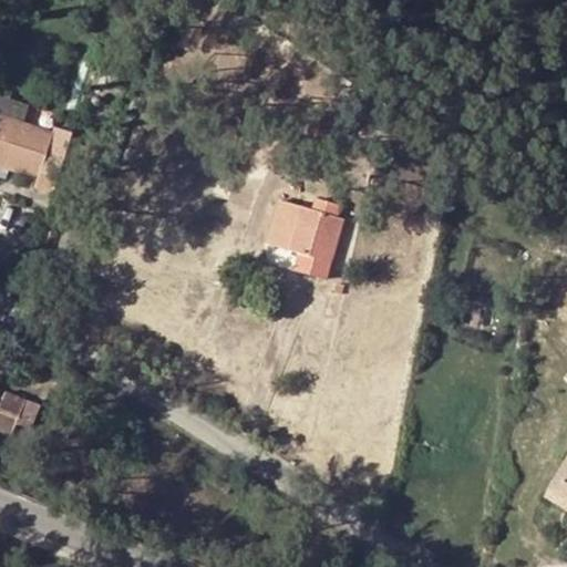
[(53,132),(0,115),(0,164),(9,167),(38,177),(34,186),(53,193),(64,160),(47,154),(53,132)]
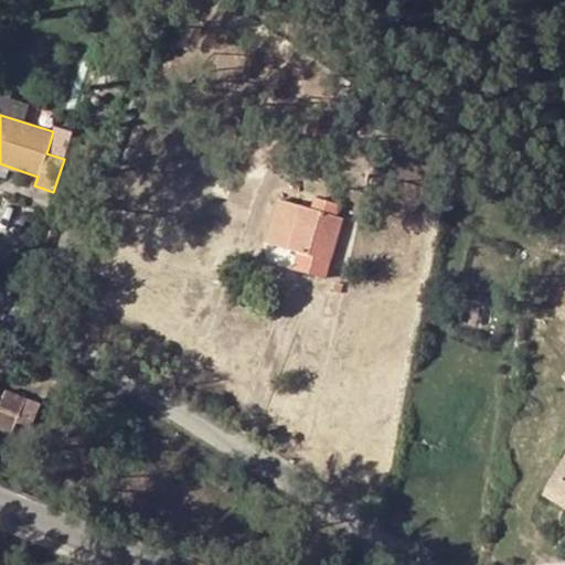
[(311,209),(299,205),(286,247),(298,251),(295,263),(319,269),(327,272),(342,217),(334,215),(338,204),(313,198),(311,209)]
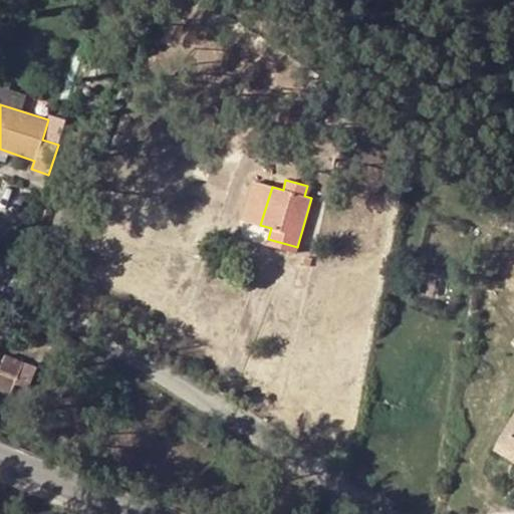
[(252,182),(241,219),(260,225),(272,187),(252,182)]
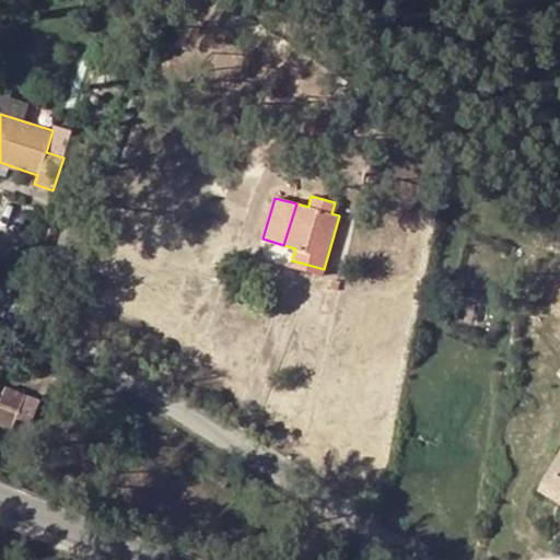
[(329,290),(337,291),(339,282),(331,280),(329,290)]
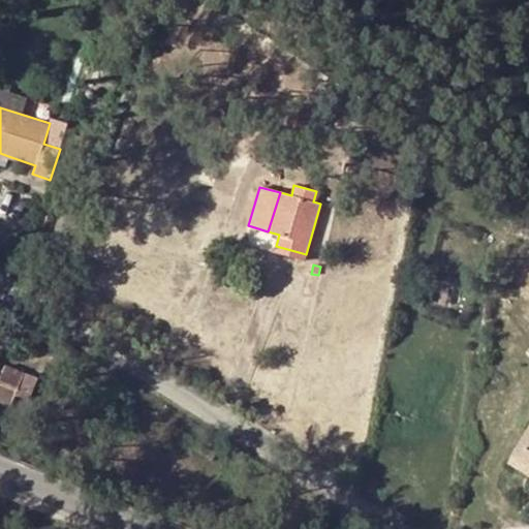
[(0,379),(0,400),(10,404),(24,372),(5,365),(0,379)]
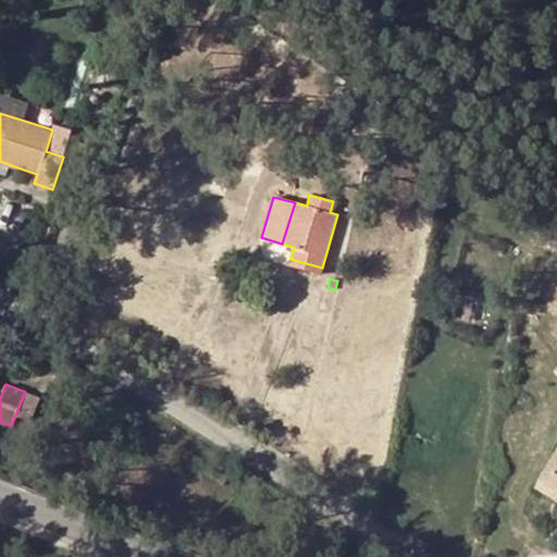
[(556,519),(556,522),(556,447),(534,491),(556,503),(556,519)]
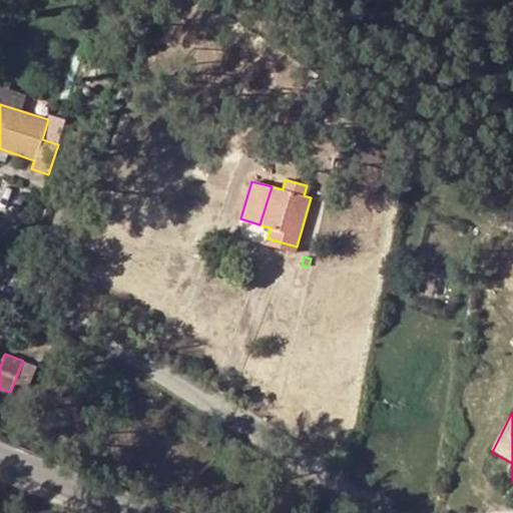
[(512,463),(492,452),(489,458),(512,471),(512,463)]
